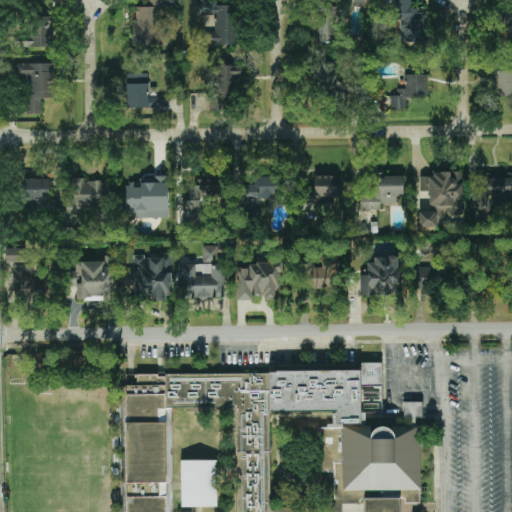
[(168,45),(167,32),(164,32),(163,0),(147,0),(148,6),(132,7),(133,46),(168,45)]
